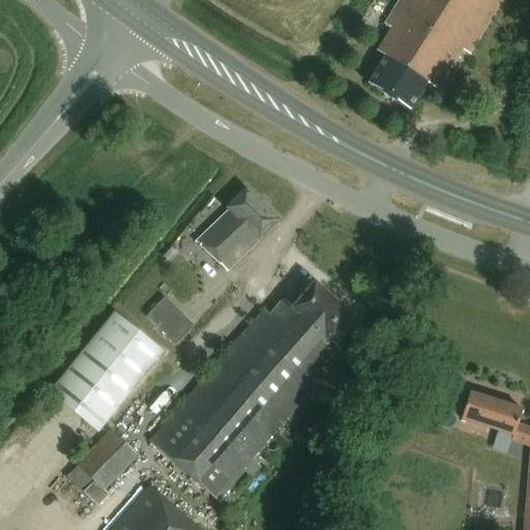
[(442,94),(500,0),(399,0),(383,25),(389,29),(376,52),(384,57),(367,84),(409,110),(425,84),(442,94)]
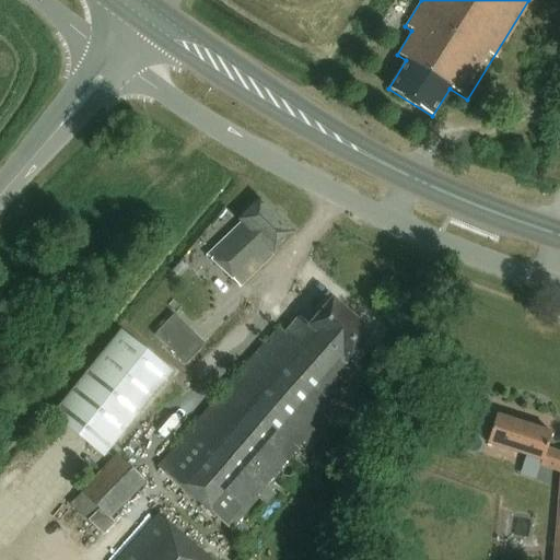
[(208,253),(210,255),(242,287),(295,233),(259,197),(238,218),(226,206),(208,225),(221,240),(208,253)]
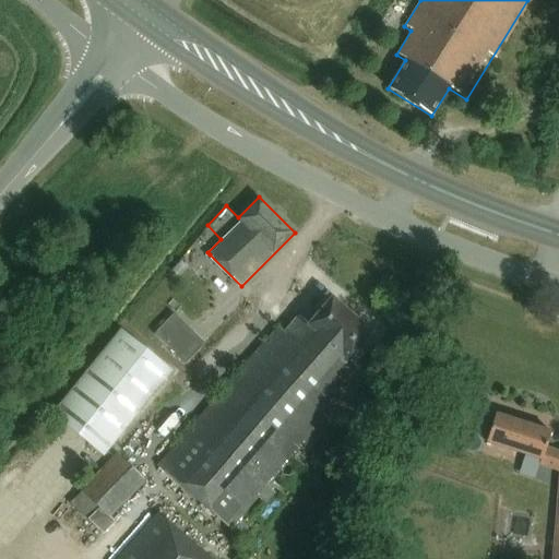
[(156,466),(229,530),(328,417),(323,414),(343,391),(339,387),(357,366),(351,360),(373,334),(332,298),(308,325),(298,317),(284,333),(277,328),(156,466)]
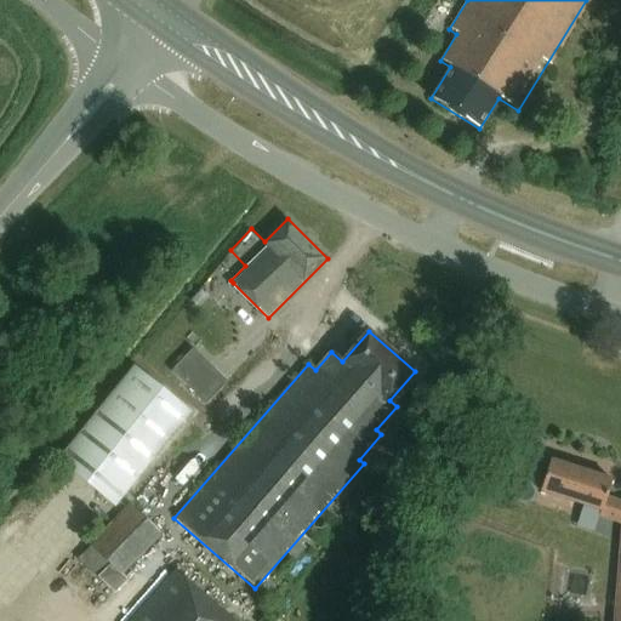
[(192,343),(169,370),(206,404),(231,377),(192,343)]
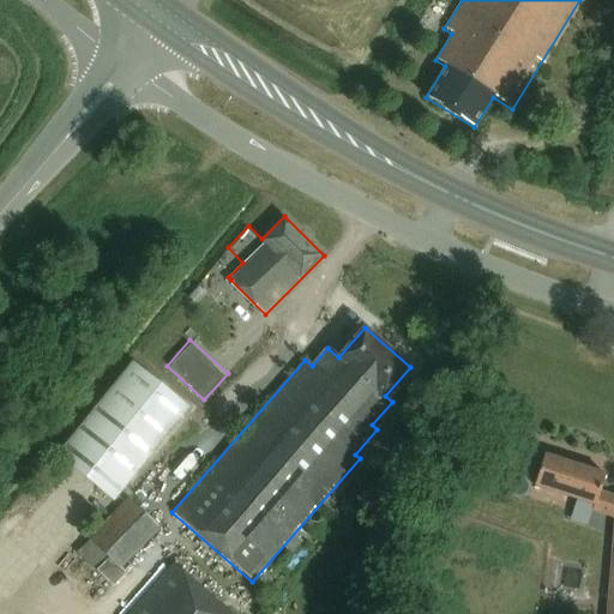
[(133,361),(58,456),(114,501),(190,407),(133,361)]
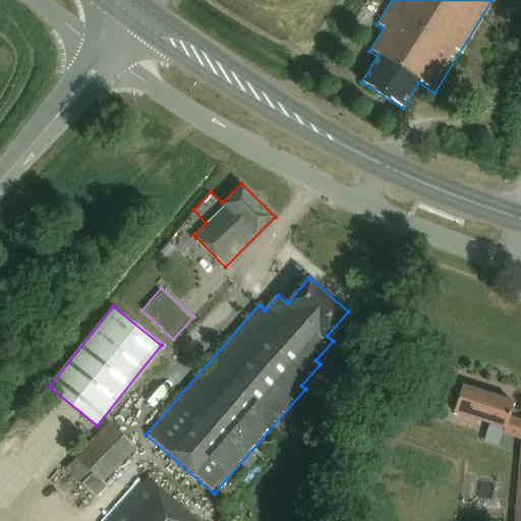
[(520,520),(520,421),(508,416),(513,401),(461,386),(453,413),(505,429),(503,435),(520,441),(513,520),(520,520)]
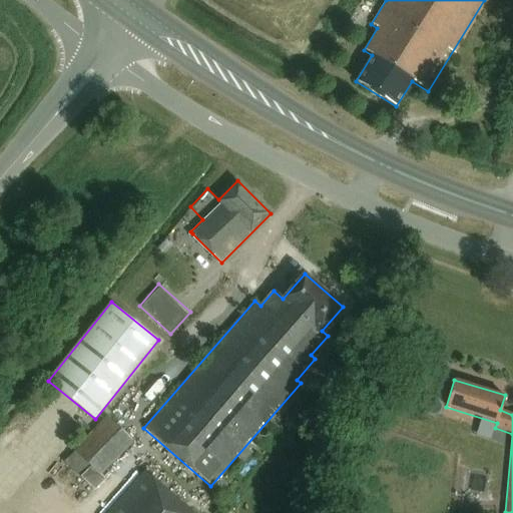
[(65,460),(82,477),(95,489),(105,479),(100,475),(133,441),(108,416),(74,450),(65,460)]
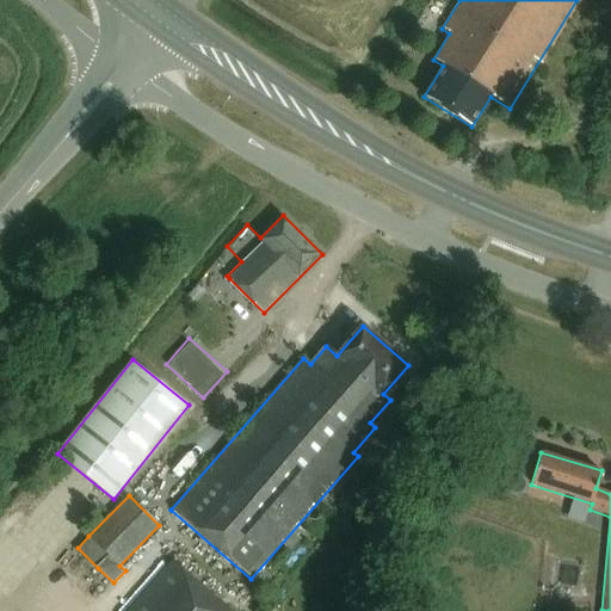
[(226,610),(171,562),(128,610),(226,610)]
